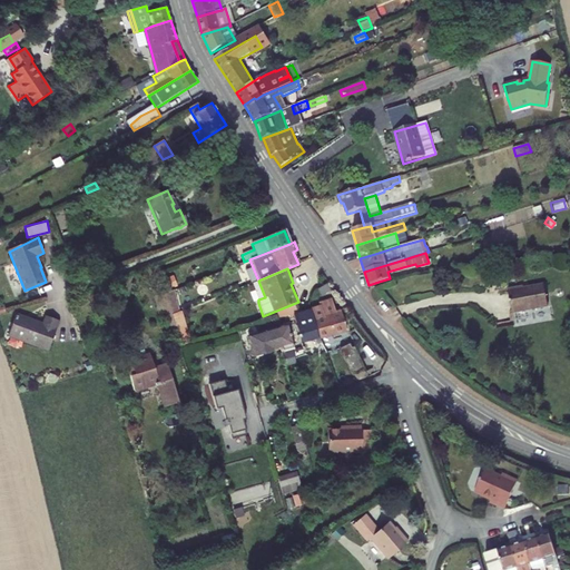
[(258,300),(265,297),(258,281),(252,283),(258,300)]
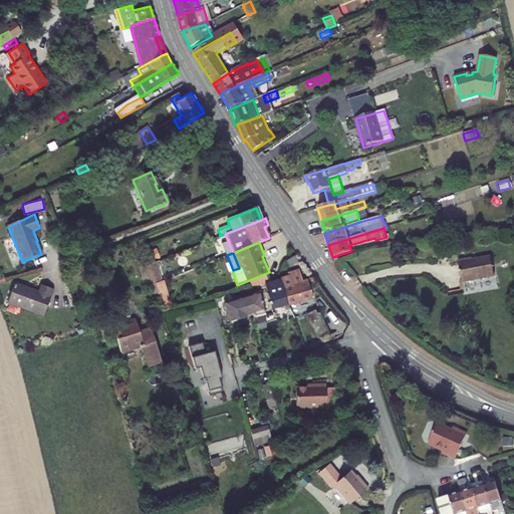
[(472,259),(459,261),(462,282),(494,276),(491,257),(472,261),(472,259)]
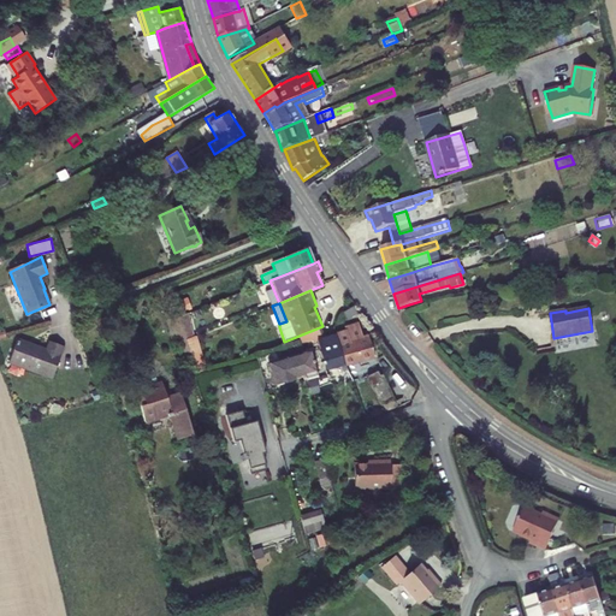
[(184,342),(191,338),(187,313),(177,318),(184,342)]
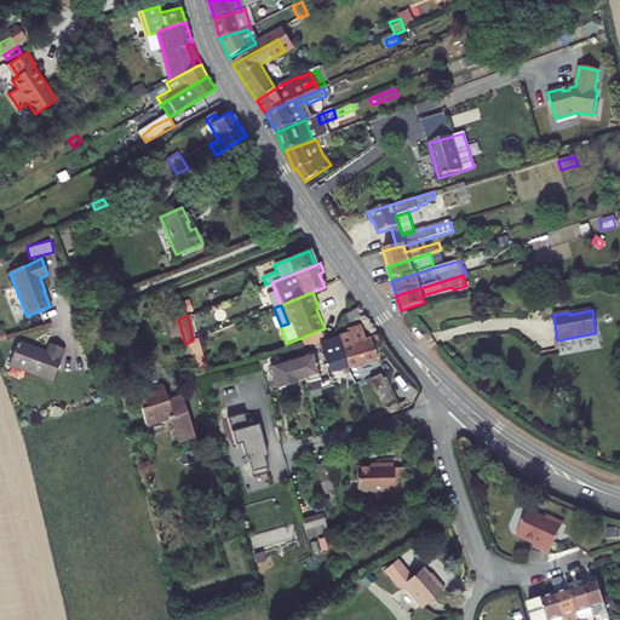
[(348,331),(348,333),(338,338),(348,368),(375,360),(369,340),(365,342),(360,327),(348,331)]
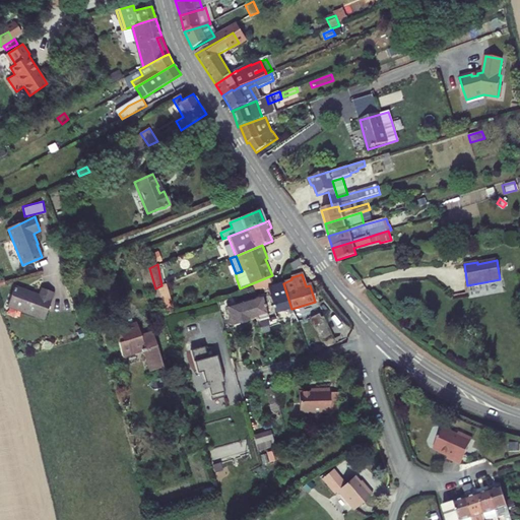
[(287,310),(288,314),(293,312),(291,309),(283,283),(267,288),(270,299),(274,314),(287,310)]
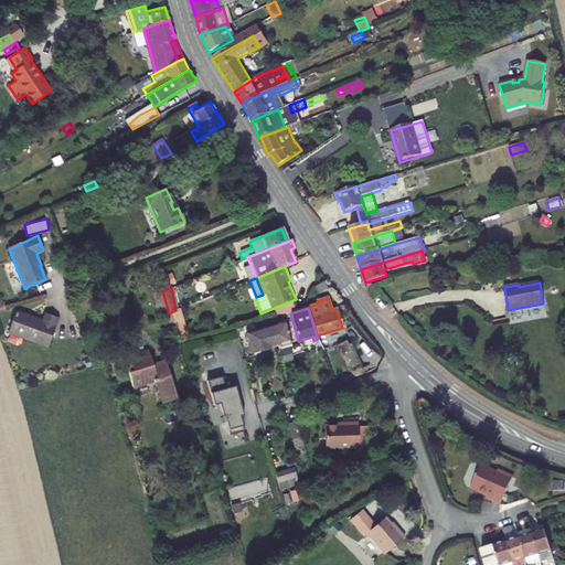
[(181,327),(177,310),(176,310),(169,313),(173,330),(181,327)]
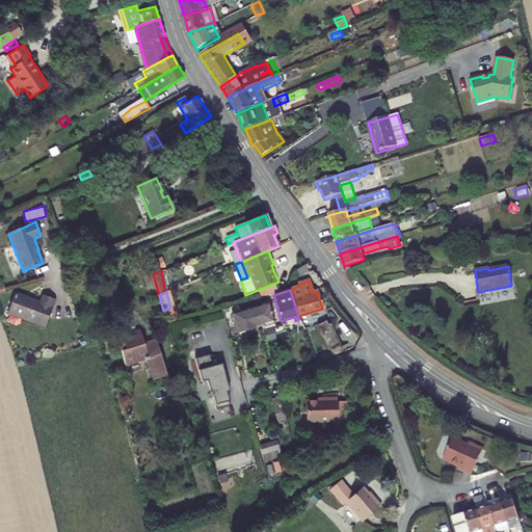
[(7,314),(46,327),(55,299),(42,295),(40,302),(28,298),(27,300),(14,295),(7,314)]
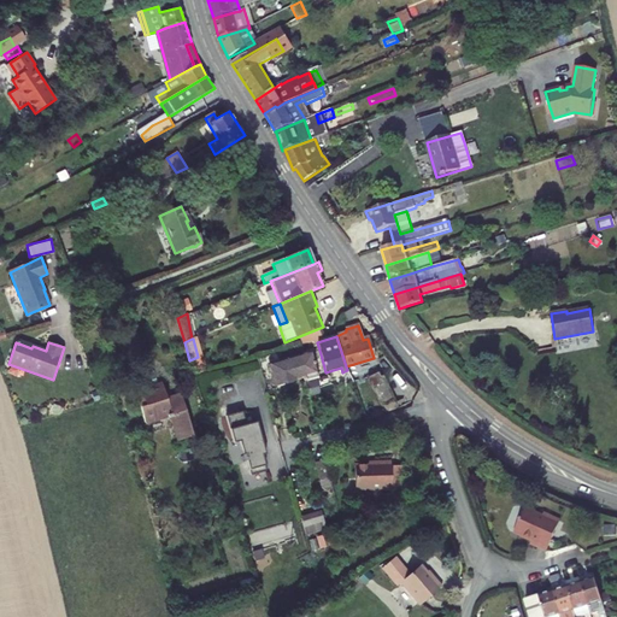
[(269,366),(275,386),(286,383),(325,372),(321,354),(297,360),(298,365),(283,370),(281,363),(269,366)]
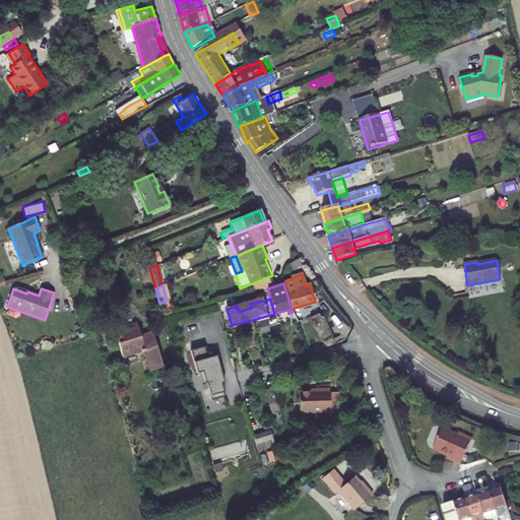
[(326,347),(333,344),(331,341),(333,339),(322,317),(320,318),(317,312),(316,313),(317,315),(312,317),(310,320),(323,347),(326,347)]
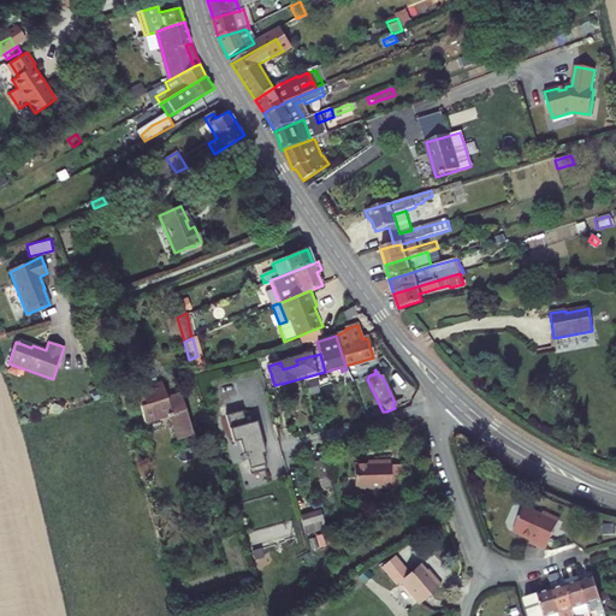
[(321,380),(326,395),(335,392),(331,378),(321,380)]
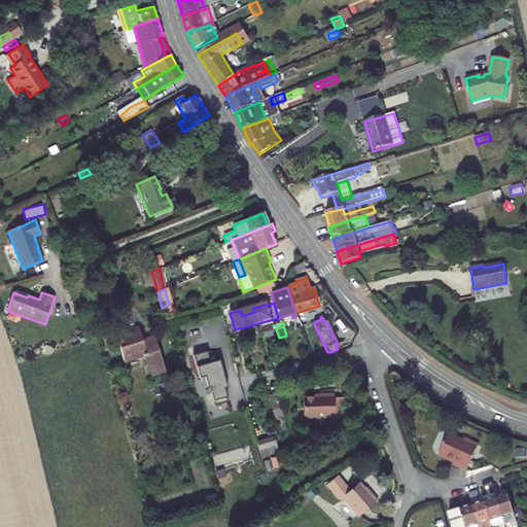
[(143,341),(139,326),(121,331),(124,340),(118,342),(125,362),(146,355),(152,377),(166,373),(154,338),(143,341)]
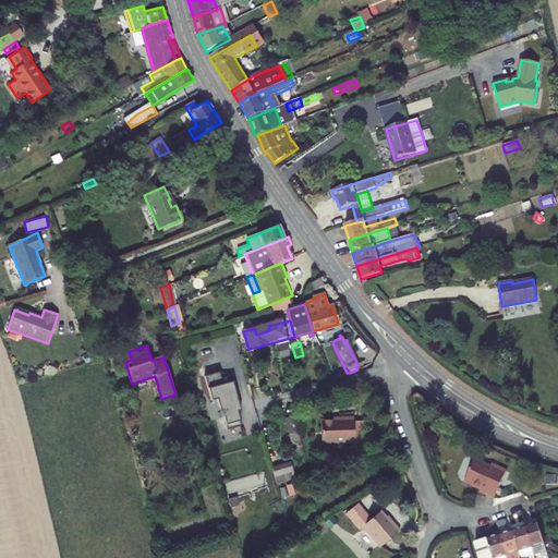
[(84,353),(79,360),(84,364),(88,358),(84,353)]
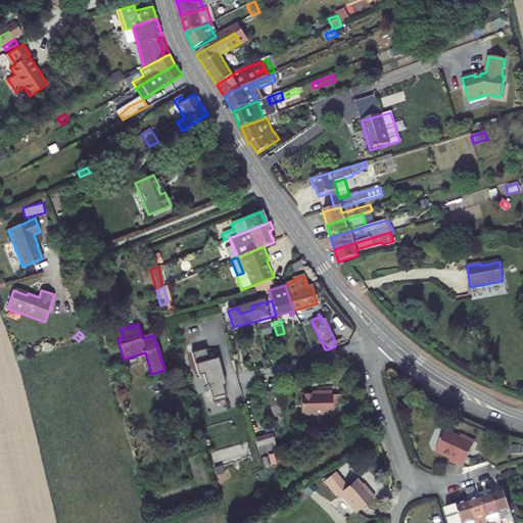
[(206,348),(192,352),(198,376),(203,374),(207,391),(209,390),(212,402),(227,398),(223,386),(226,385),(218,358),(209,360),(206,348)]
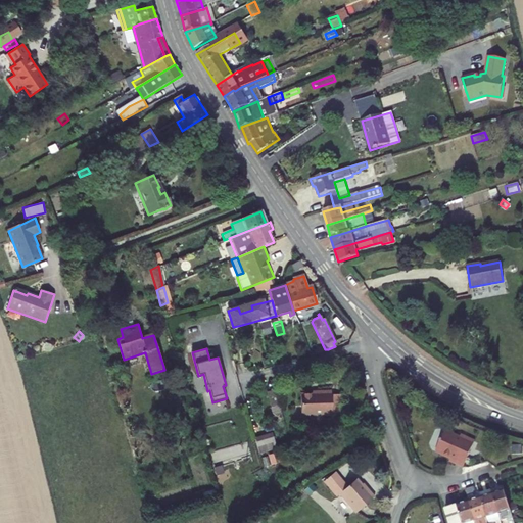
[(271,407),(280,405),(276,389),(267,391),(271,407)]
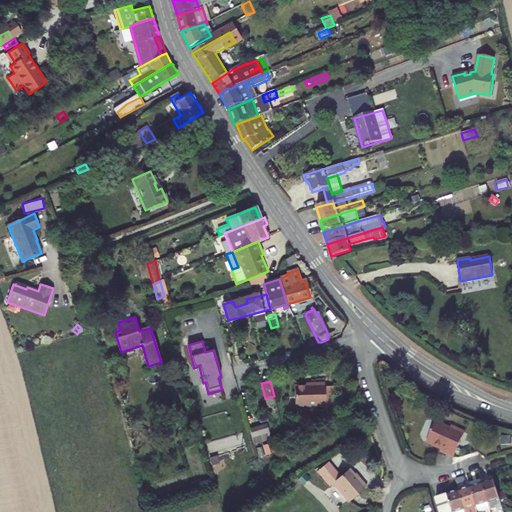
[(333,386),(324,386),(324,382),(312,382),(312,385),(306,385),(294,385),(294,407),(325,406),(325,404),(334,404),(333,386)]
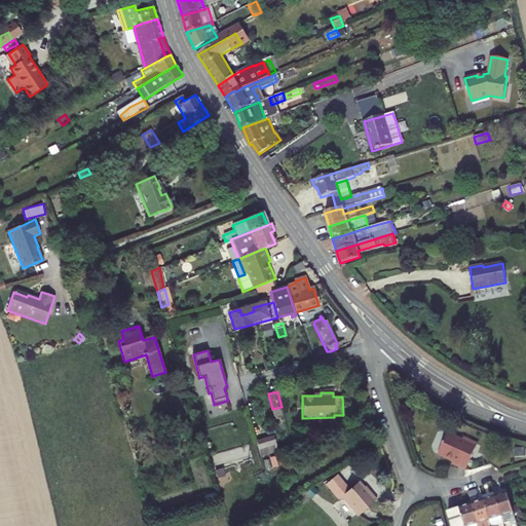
[(439,454),(453,461),(452,462),(465,468),(478,444),(463,438),(462,440),(448,434),(439,454)]
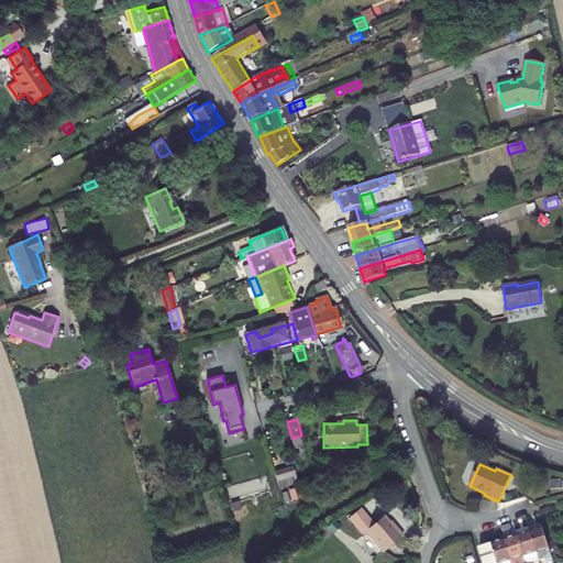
[(279,487),(297,482),(293,466),(275,472),(279,487)]
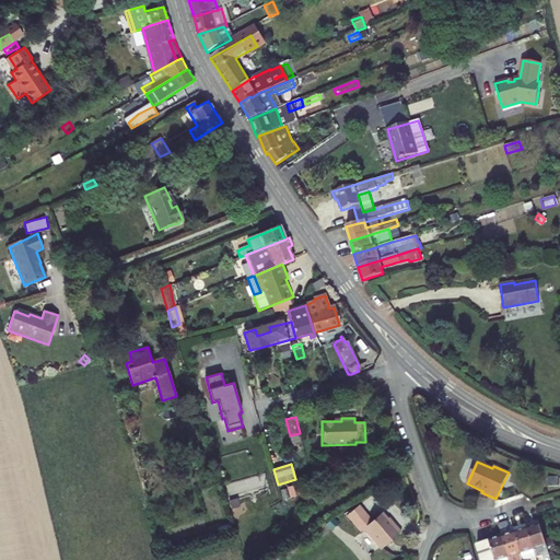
[(359,504),(346,515),(359,532),(362,528),(381,549),(401,532),(396,525),(394,526),(387,520),(381,512),(372,521),(359,504)]
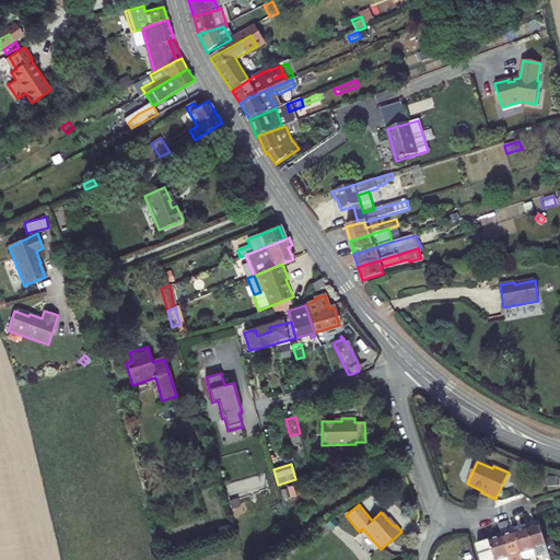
[(522,559),(514,533),(511,534),(508,523),(498,525),(502,537),(509,559),(522,559)]
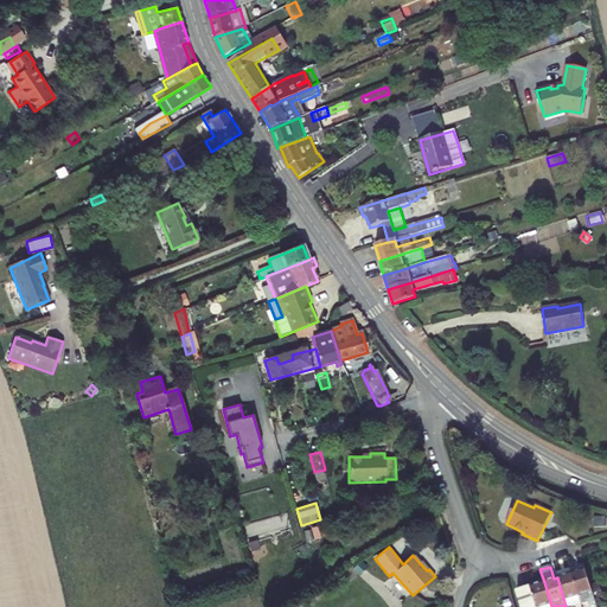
[(596,606),(596,605),(586,568),(572,573),(581,605),(589,602),(590,606),(596,606)]
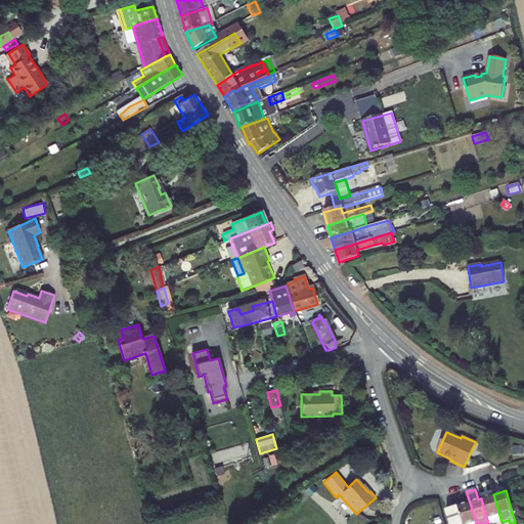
[(494,523),(495,523),(501,522),(493,494),(481,498),(488,523),(494,523)]
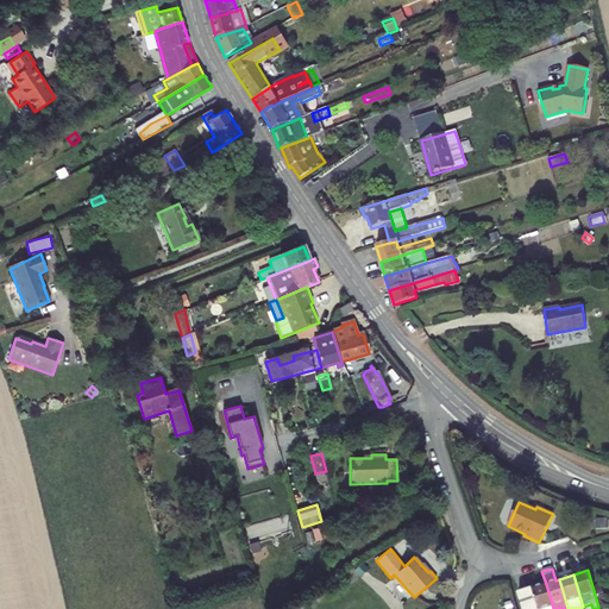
[(532,588),(537,608),(553,608),(546,584),(532,588)]
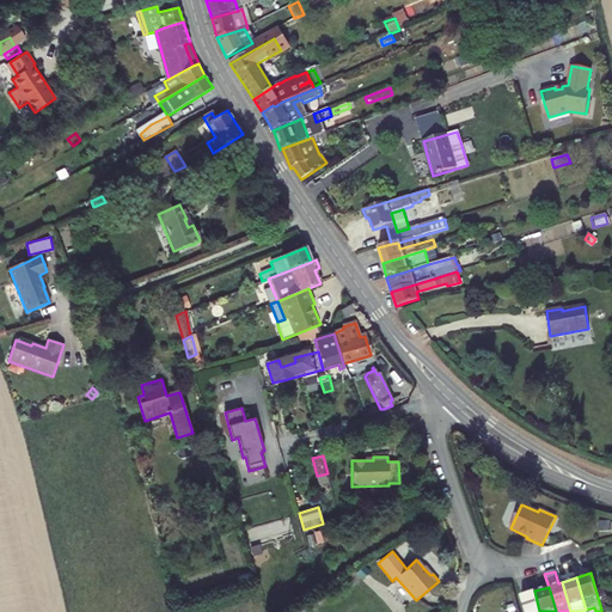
[(536,611),(531,592),(521,595),(526,611),(536,611)]
